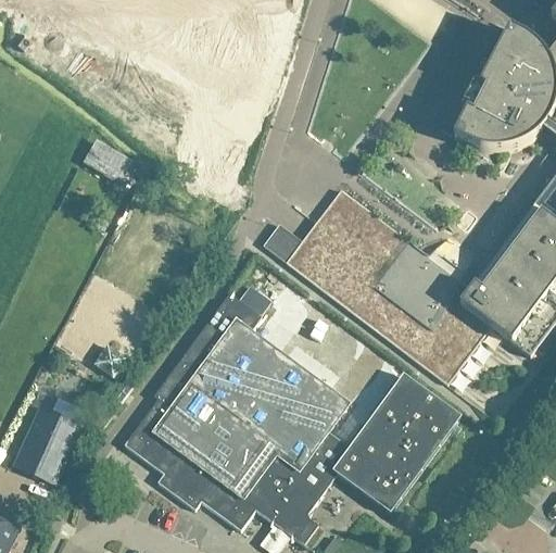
[(262,244),(446,385),(490,327),(529,356),(555,321),(555,10),(551,19),(555,23),(555,41),(545,55),(525,37),(508,28),(475,96),(453,138),(467,145),(494,148),(521,146),(540,134),(555,146),(555,174),(470,288),(459,280),(472,256),(446,237),(427,255),(340,189),(301,241),(278,224),(262,244)]
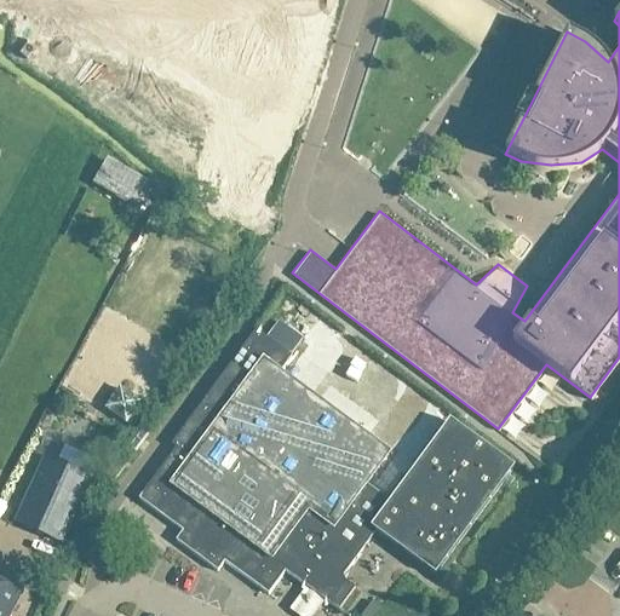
[(154,183),(107,155),(91,180),(138,208),(154,183)]
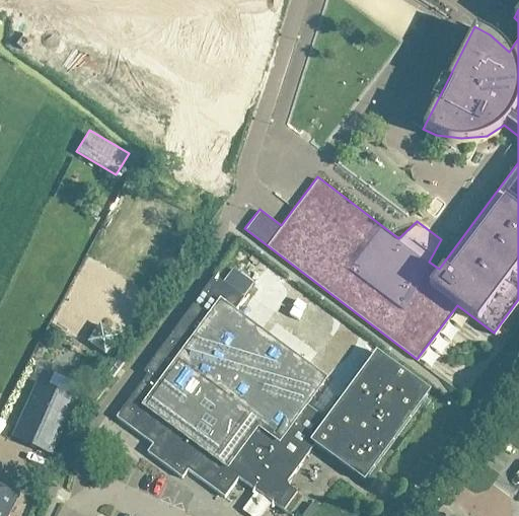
[(222,280),(242,295),(252,281),(232,267),(222,280)]
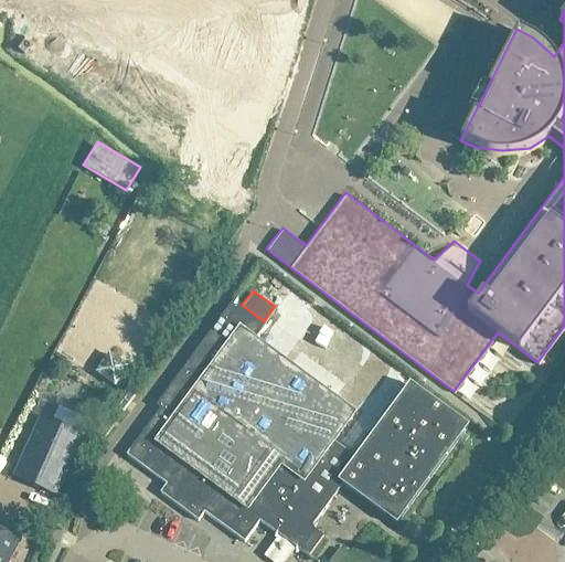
[(159,405),(127,449),(125,453),(164,481),(159,490),(196,518),(203,509),(243,539),(258,518),(307,553),(322,533),(312,526),(311,522),(341,481),(344,476),(343,475),(356,457),(353,455),(354,454),(331,437),(351,410),(253,338),(264,321),(232,297),(155,402),(159,405)]
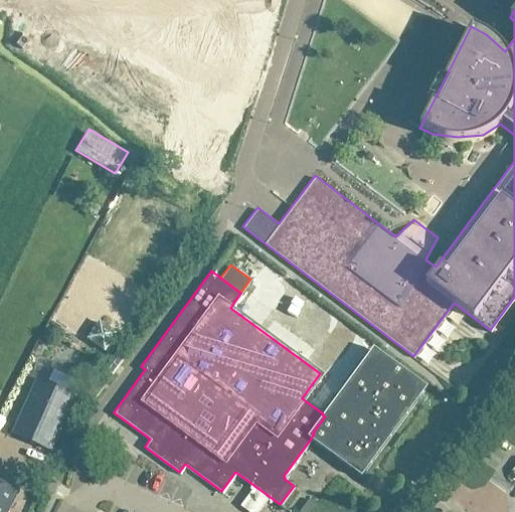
[(372,346),(323,413),(322,414),(325,416),(313,433),(314,434),(311,439),(360,475),(426,385),(372,346)]
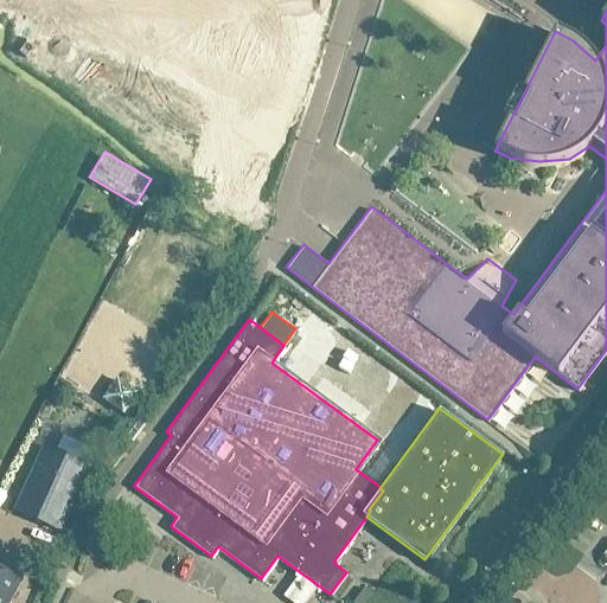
[(128,442),(146,419),(136,412),(119,435),(128,442)]
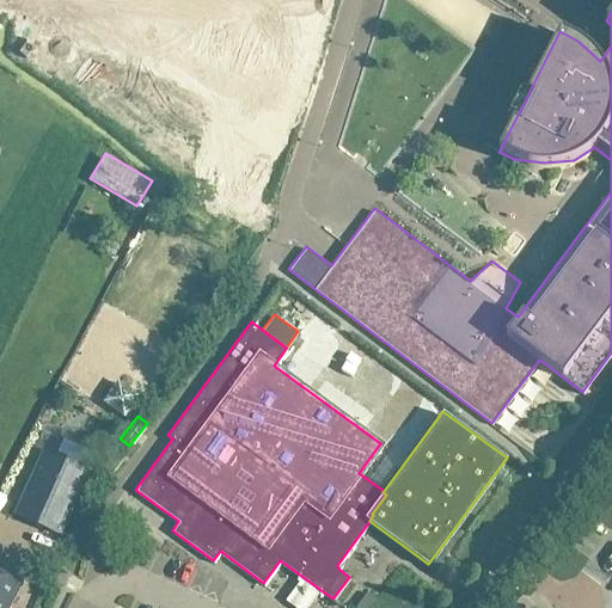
[(89,466),(46,447),(14,514),(57,533),(89,466)]
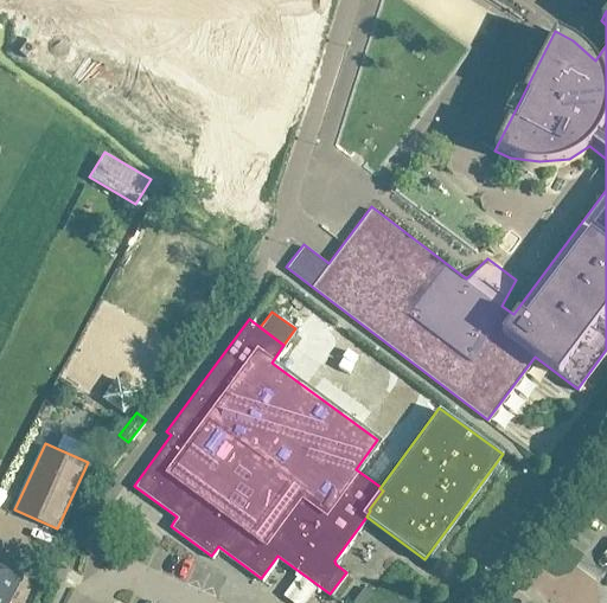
[(110,467),(113,464),(120,454),(110,446),(101,460),(110,467)]
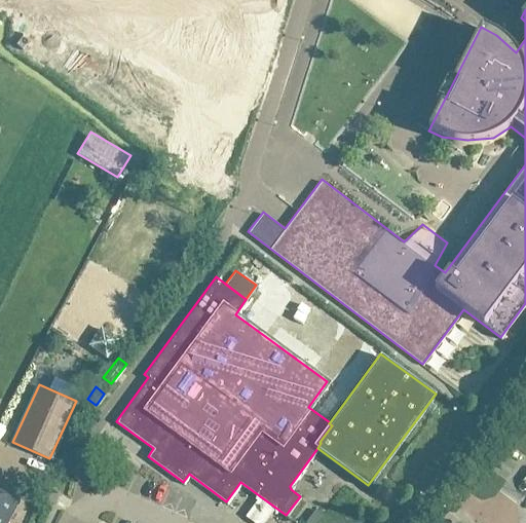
[(0,493),(0,522),(2,522),(14,500),(0,493)]
